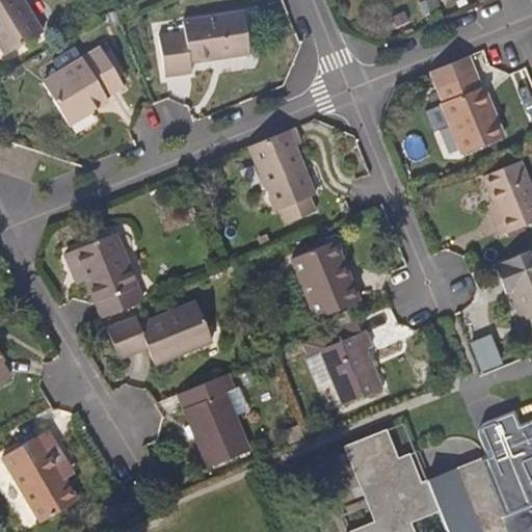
[(0,0),(0,49),(3,55),(41,32),(21,0),(0,0)]
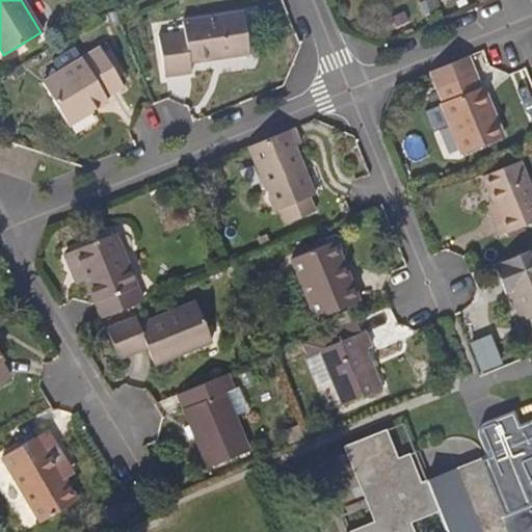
[(190,61),(248,53),(242,11),(181,21),(183,32),(158,35),(165,76),(191,72),(190,61)]
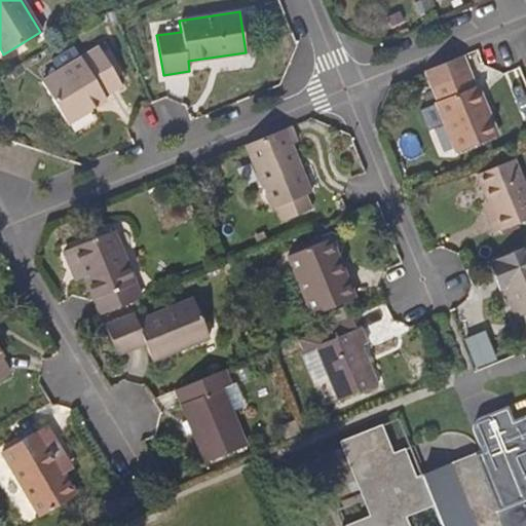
[(119,77),(104,51),(101,48),(24,94),(49,136),(92,110),(89,105),(106,95),(123,84),(119,77)]
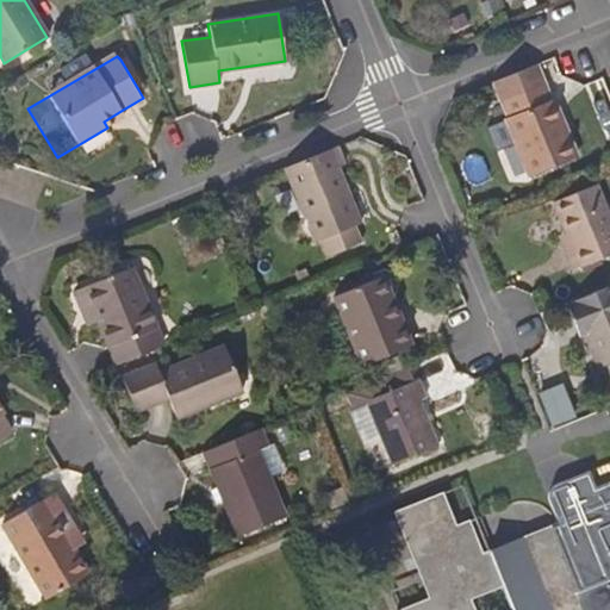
[(126,56),(120,60),(138,89),(145,85),(126,56)]
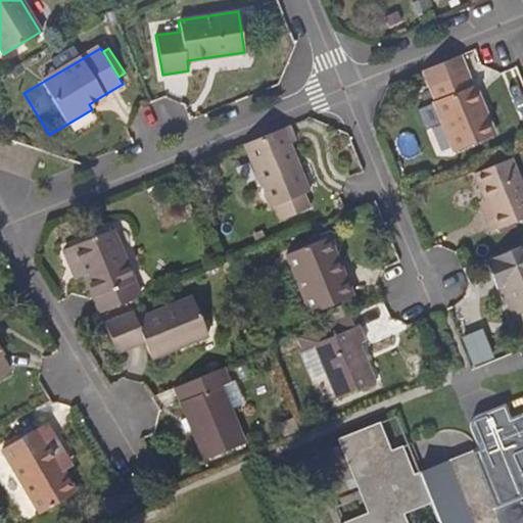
[(459,55),(423,69),(435,100),(432,101),(454,152),(495,135),(487,117),(482,120),(477,107),(482,105),(474,85),(471,86),(459,55)]
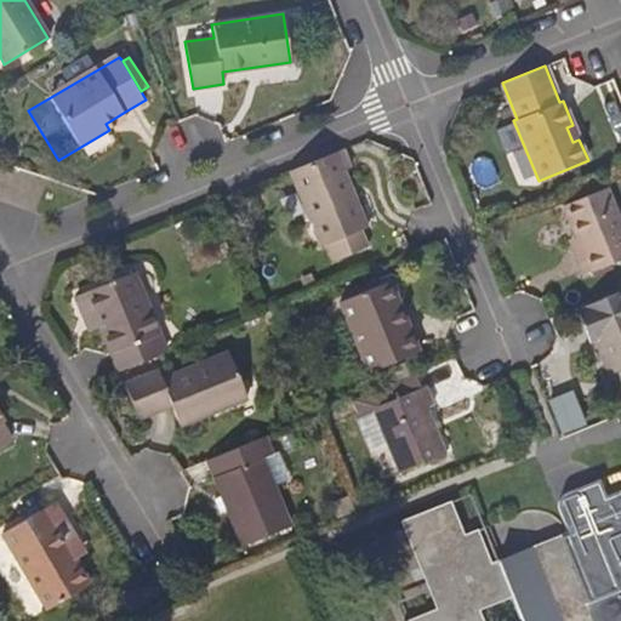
[(129,118),(125,112),(106,124),(109,130),(129,118)]
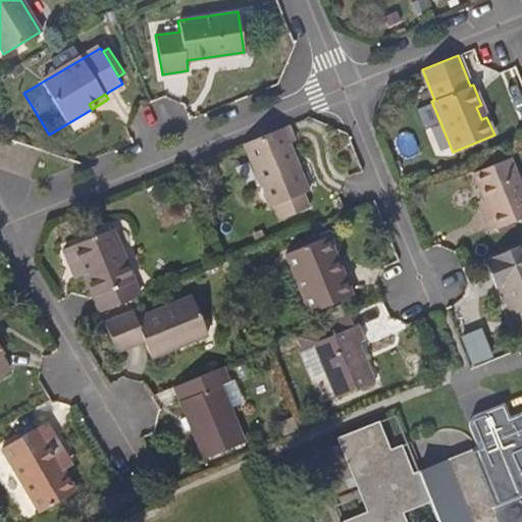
[(486,117),(481,105),(476,107),(481,119),(486,117)]
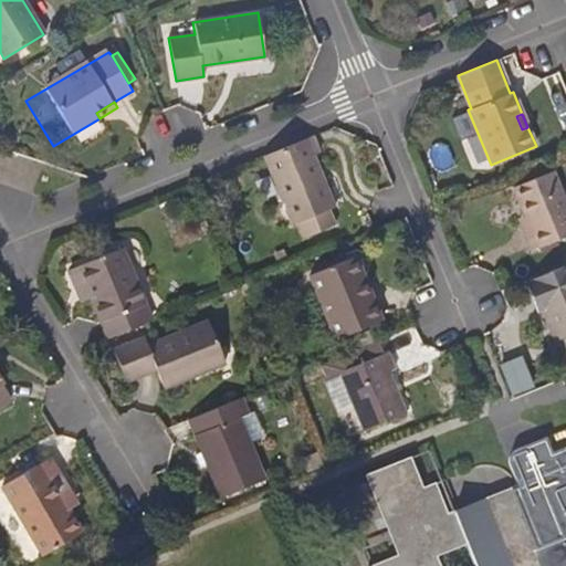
[(312,135),(263,156),(291,223),(297,220),(304,236),(334,223),(327,208),(333,206),(312,153),(318,150),(312,135)]
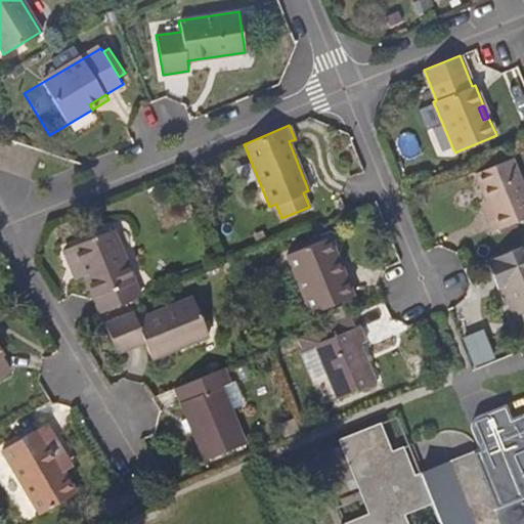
[(491,214),(484,217),(491,233),(523,219),(523,189),(511,159),(475,174),(486,200),(491,214)]
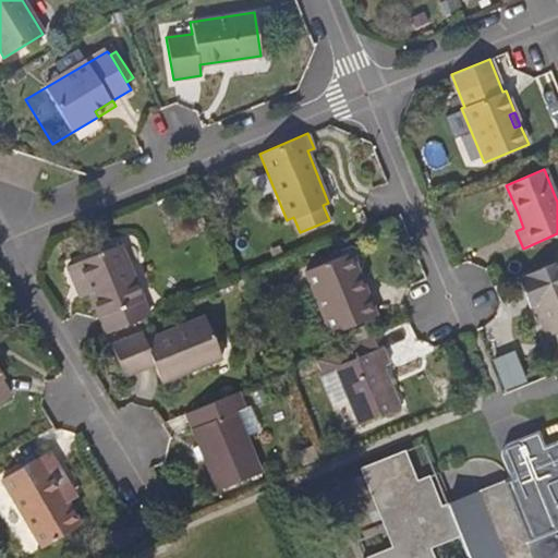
[(510,216),(516,231),(523,228),(518,213),(510,216)]
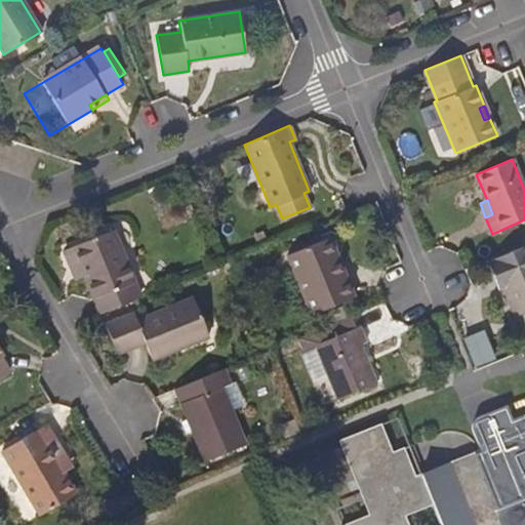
[(106,312),(139,298),(112,231),(63,250),(71,268),(81,264),(86,275),(103,314),(106,312)]
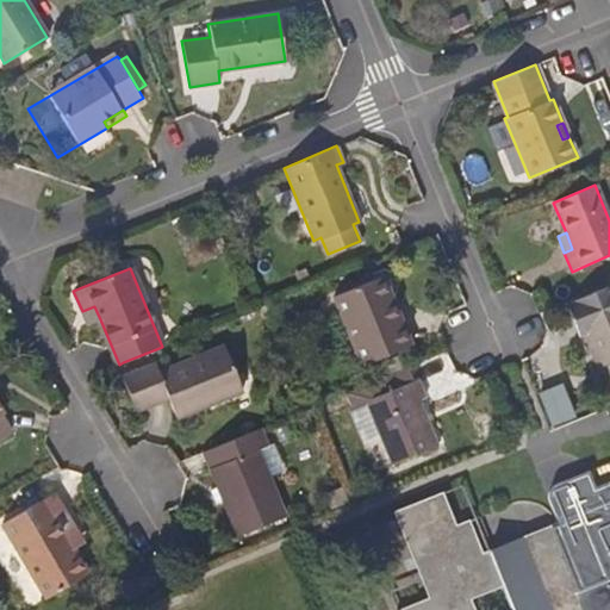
[(383,279),(374,281),(387,316),(397,312),(383,279)]
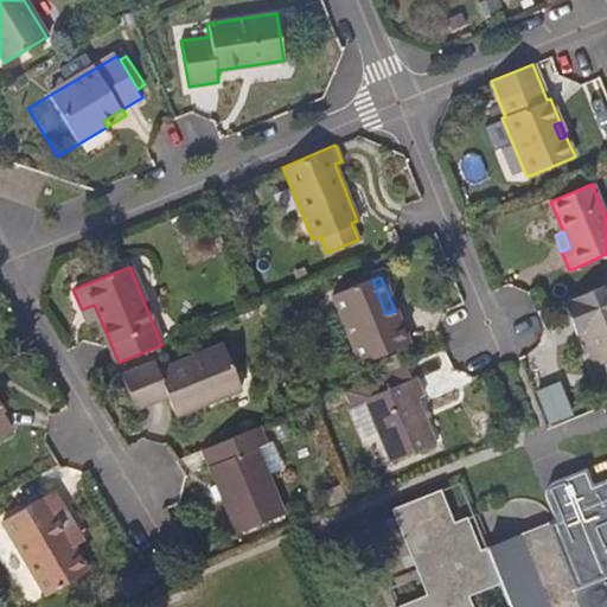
[(385,314),(372,280),(332,296),(359,364),(409,344),(395,311),(385,314)]
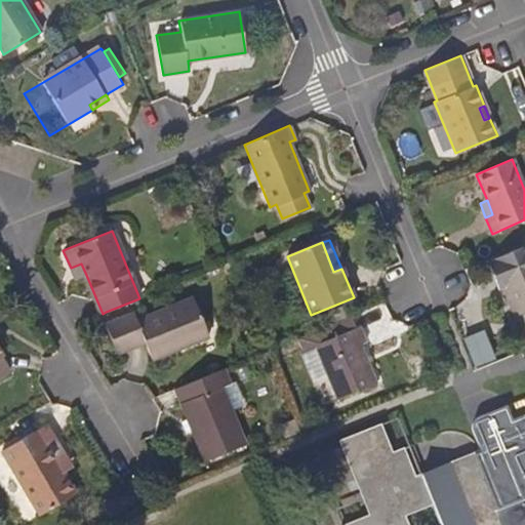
[(498,291),(502,289),(521,331),(524,329),(524,246),(486,264),(498,291)]
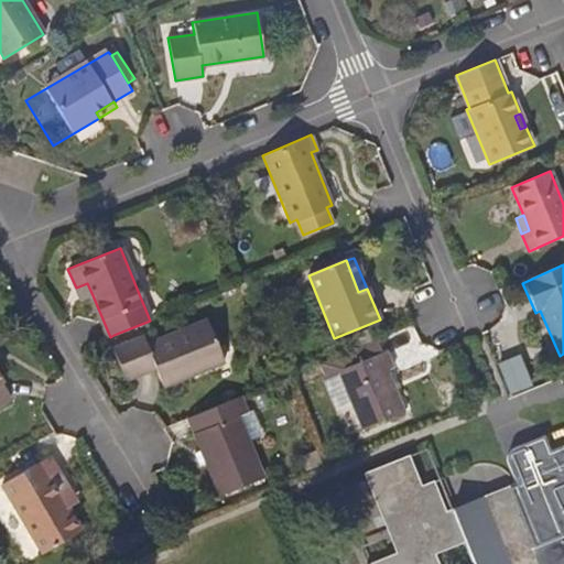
[(80,300),(93,295),(87,283),(76,288),(80,300)]
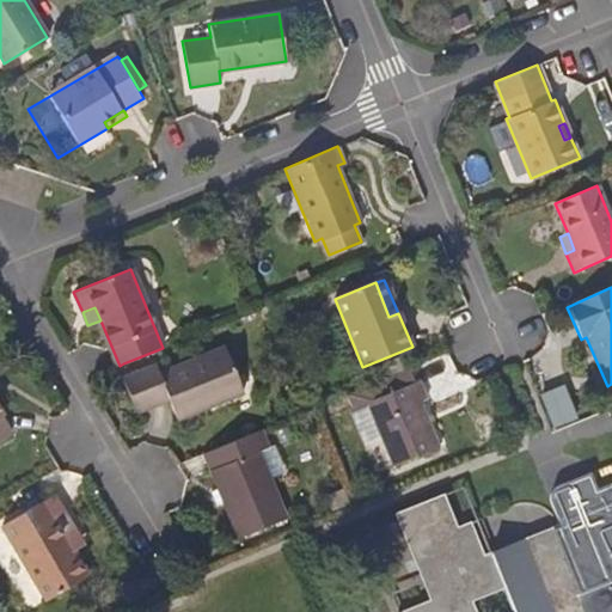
[(164,399),(170,412),(203,399),(206,405),(238,392),(222,350),(157,375),(153,367),(121,380),(133,411),(164,399)]
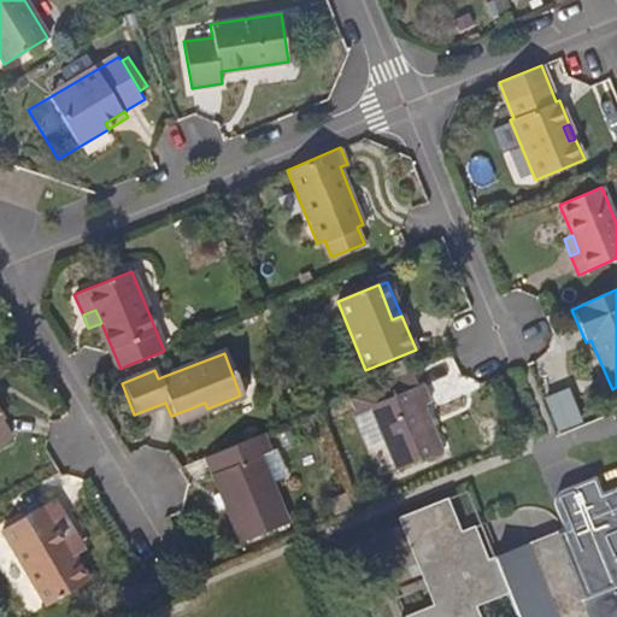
[(411,372),(363,393),(368,406),(416,387),(411,372)]
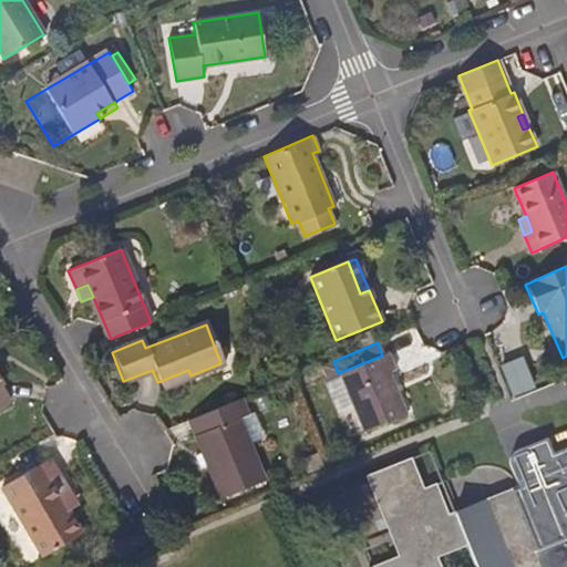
[(382,356),(338,373),(363,433),(406,415),(389,372),(395,370),(389,353),(382,356)]
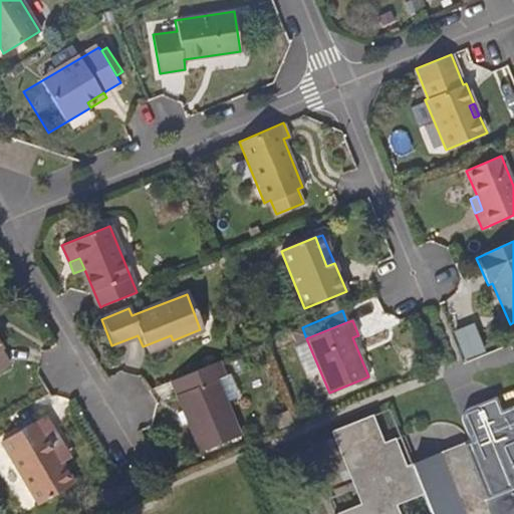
[(477,320),(457,328),(467,356),(487,349),(477,320)]
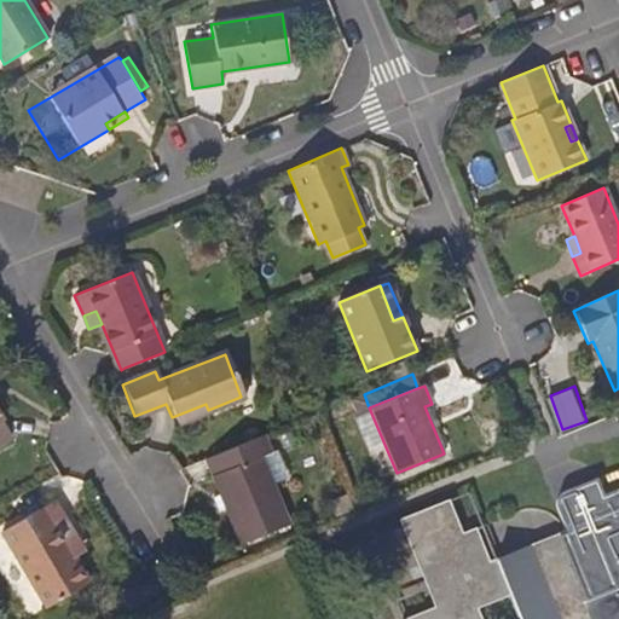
[(175,423),(208,410),(206,404),(172,417),(175,423)]
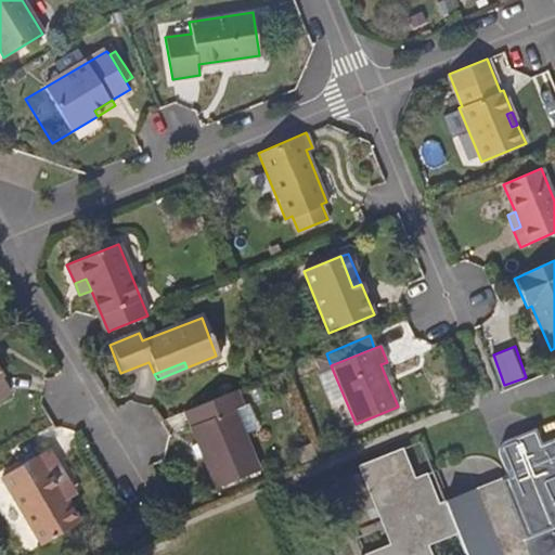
[(0,399),(13,391),(3,377),(7,375),(0,363),(0,399)]
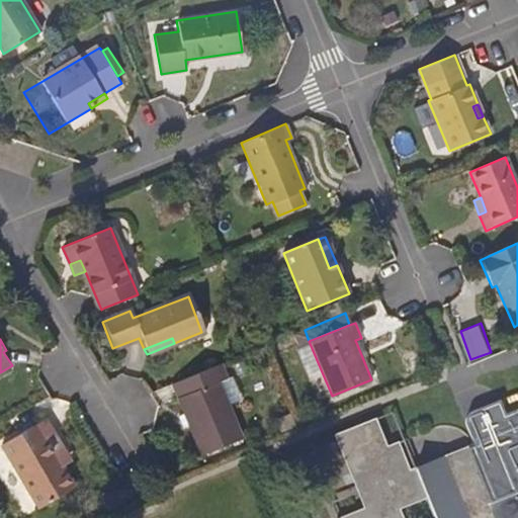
[(222,363),(173,383),(202,454),(242,437),(219,381),(228,376),(222,363)]
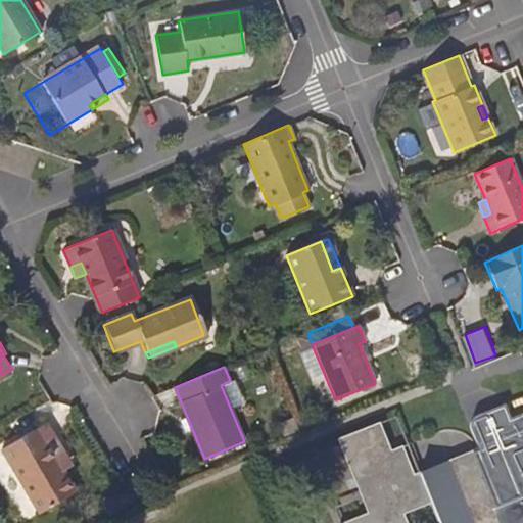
[(59,462),(67,456),(47,422),(3,449),(42,513),(78,491),(64,470),(59,462)]
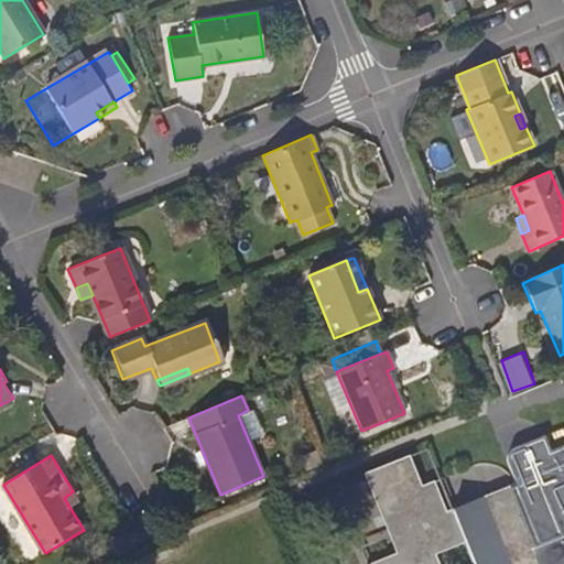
[(401,552),(369,563),(514,563),(533,556),(535,553),(535,548),(534,545),(510,486),(447,511),(434,480),(424,485),(415,466),(411,464),(407,464),(370,478),(401,552)]
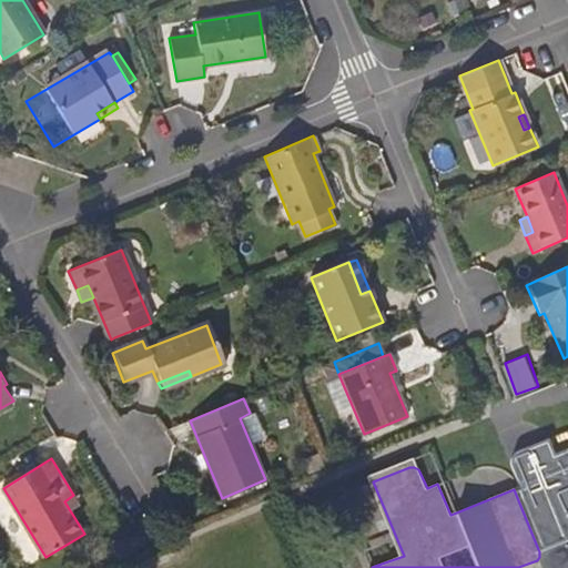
[(560,518),(567,539),(567,538),(567,474),(553,480),(565,510),(561,515),(560,518)]
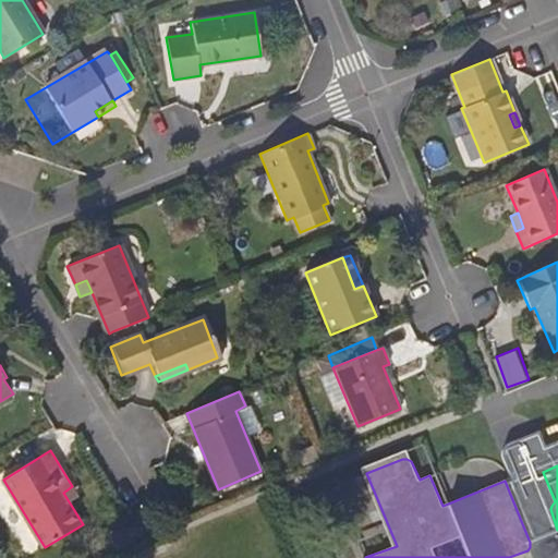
[(77,496),(72,486),(63,493),(69,501),(77,496)]
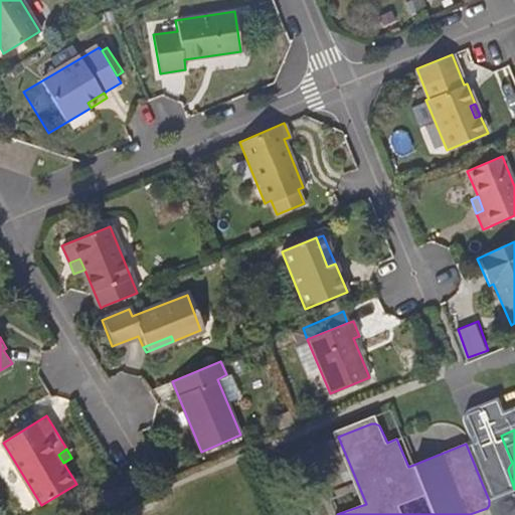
[(514,514),(514,488),(514,489),(489,500),(489,505),(487,508),(470,514),(514,514)]
